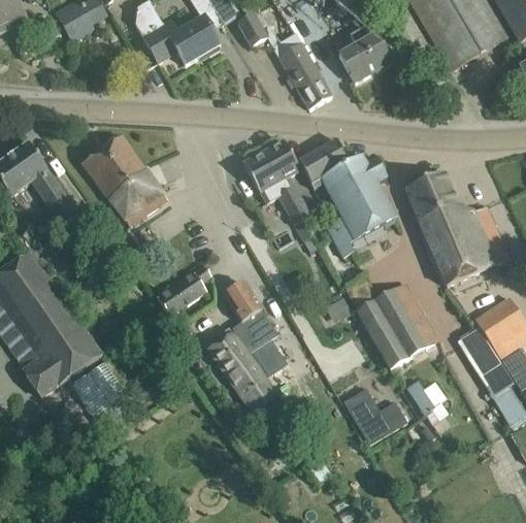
[(0,32),(25,21),(15,2),(14,0),(0,0),(0,32)]
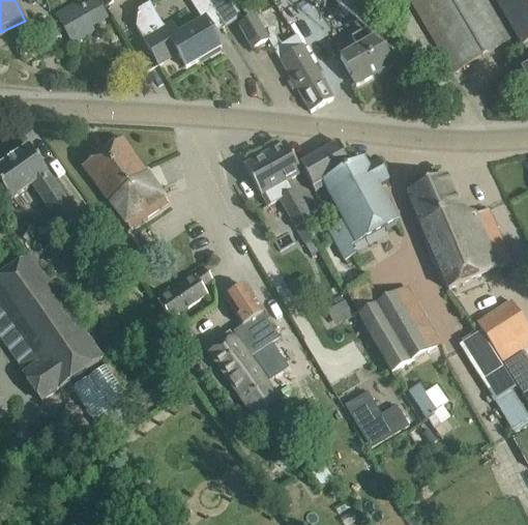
[(84,0),(76,4),(87,26),(108,15),(99,0),(84,0)]
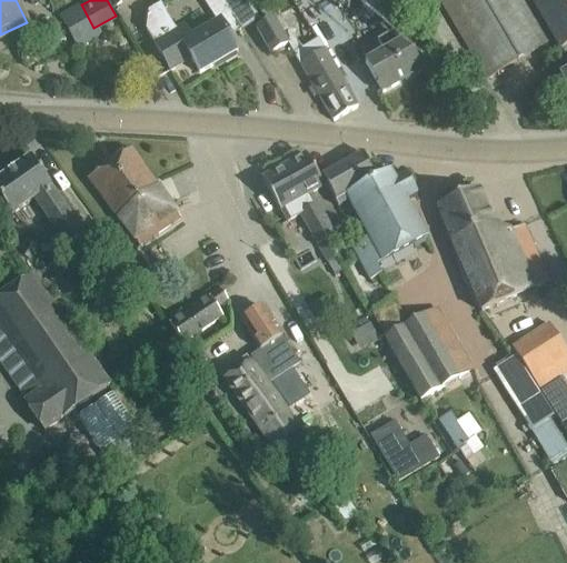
[(147,8),(145,26),(152,39),(158,48),(169,67),(189,54),(198,69),(236,47),(227,32),(225,28),(219,18),(217,19),(190,34),(182,22),(176,27),(160,0),(147,8)]
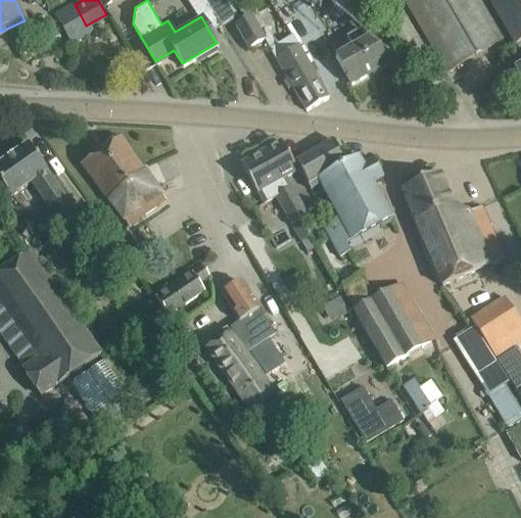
[(188,0),(199,17),(201,16),(206,26),(208,30),(221,24),(205,0),(188,0)]
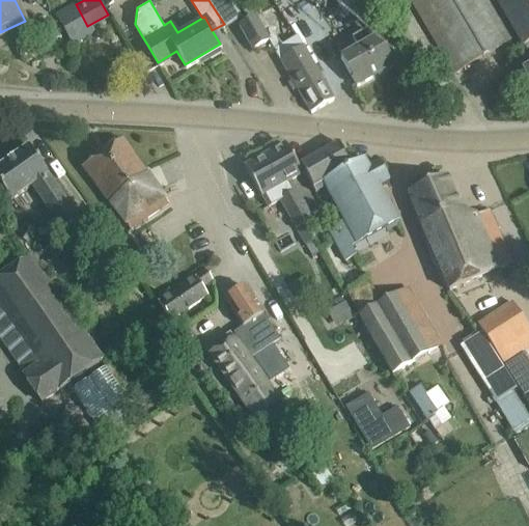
[(209,0),(224,24),(240,14),(230,0),(209,0)]
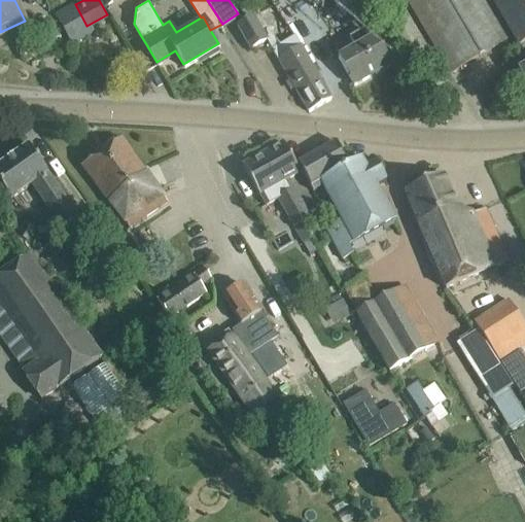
[(409,0),(440,50),(450,69),(509,34),(488,0),(409,0)]
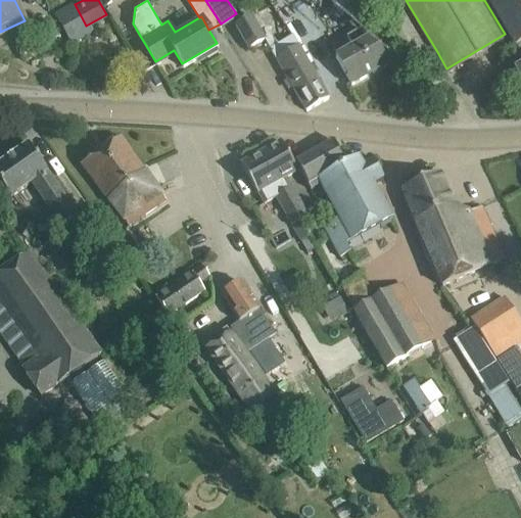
[(520,62),(514,67),(520,78),(520,0),(488,0),(504,24),(520,53),(520,62)]
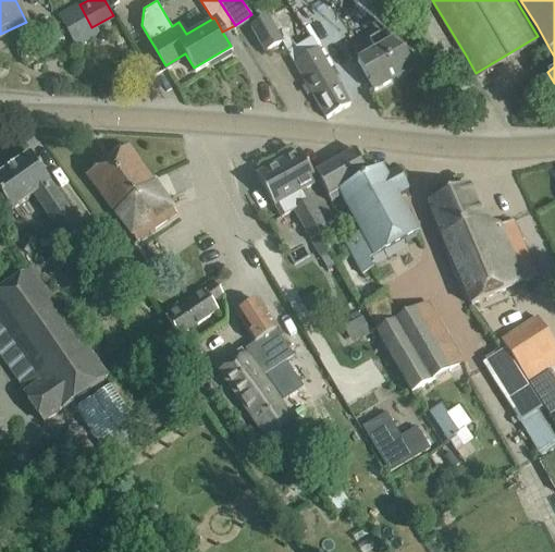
[(282,38),(325,114),(348,101),(338,82),(318,46),(311,35),(296,44),(280,25),(276,27),(268,12),(250,22),(266,48),(282,38)]
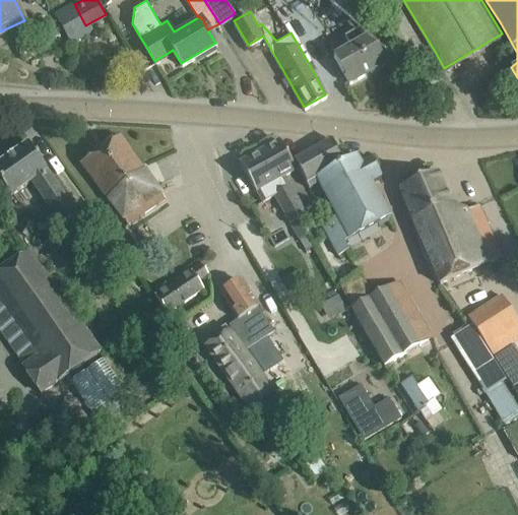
[(333,56),(338,63),(347,81),(385,60),(375,43),(370,34),(363,38),(354,26),(341,35),(348,46),(333,56)]
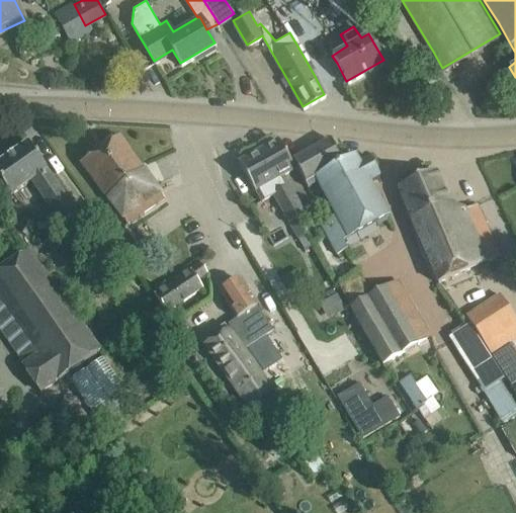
[(154,201),(163,194),(117,133),(79,160),(125,221),(143,208),(146,215),(157,207),(154,201)]
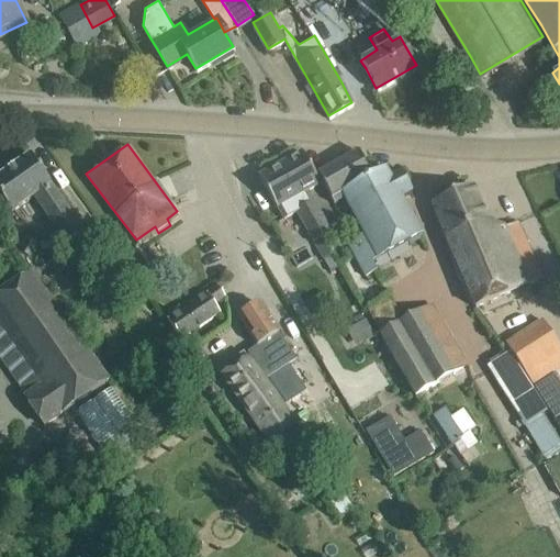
[(417,234),(406,215),(411,213),(400,193),(411,188),(400,166),(388,173),(384,165),(370,171),(357,147),(316,170),(326,189),(333,200),(342,195),(364,232),(346,242),(364,273),(374,267),(370,260),(417,234)]
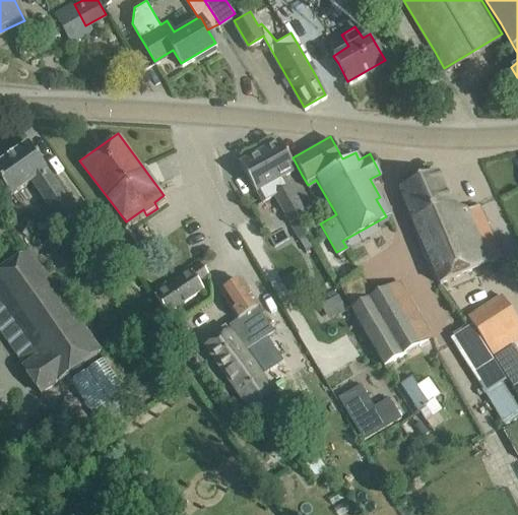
[(239,161),(238,161),(254,189),(255,189),(261,199),(273,193),(275,196),(298,237),(299,236),(305,247),(312,243),(306,232),(307,232),(298,215),(315,205),(309,195),(299,201),(283,173),(295,167),(287,155),(278,137),(238,159),(239,161)]
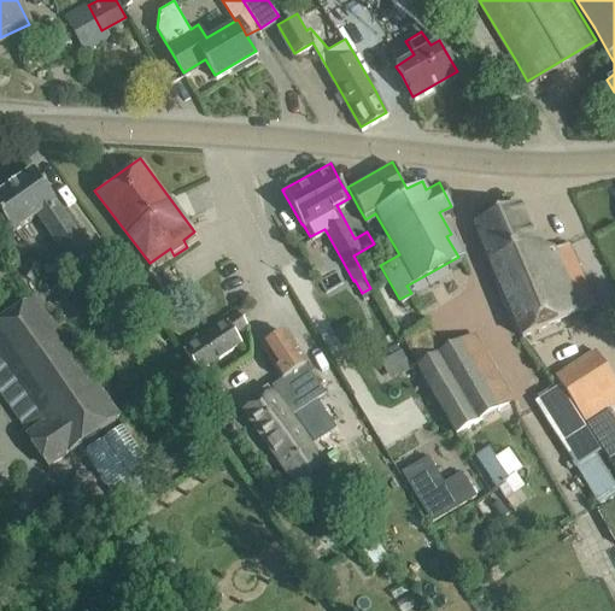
[(0,212),(3,216),(11,228),(34,212),(70,263),(91,250),(46,186),(31,165),(0,188),(0,212)]
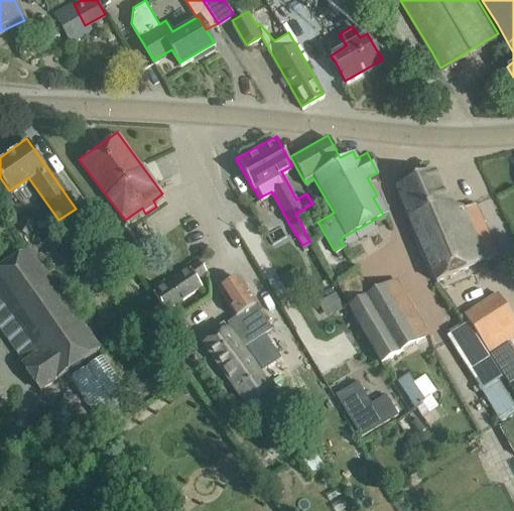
[(402,202),(434,280),(496,255),(482,219),(474,201),(462,206),(446,200),(432,167),(394,183),(402,202)]
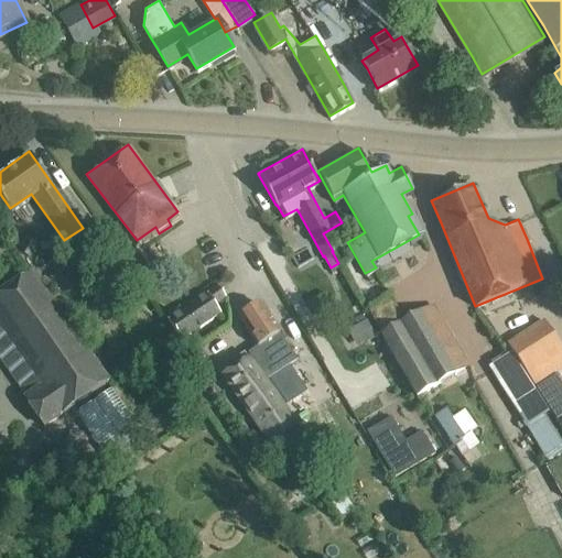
[(73,248),(86,267),(97,260),(84,240),(73,248)]
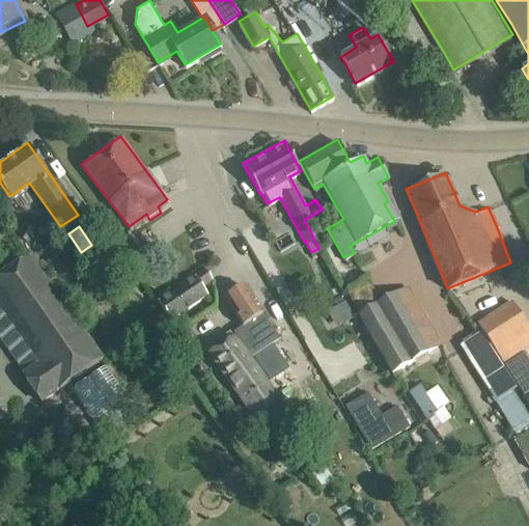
[(21,374),(39,399),(89,364),(98,357),(25,255),(0,273),(0,338),(24,372),(21,374)]
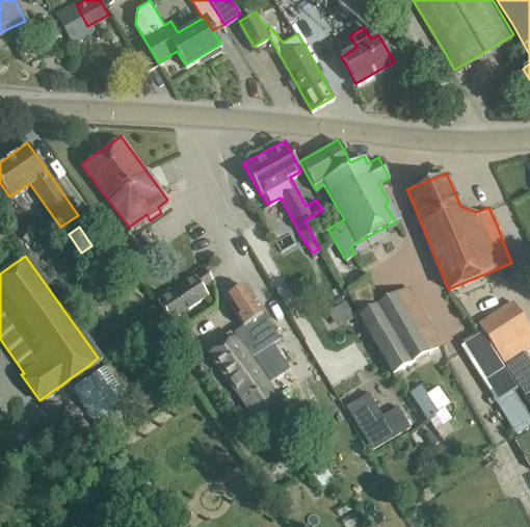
[(205,267),(157,299),(169,318),(207,292),(202,284),(212,278),(205,267)]
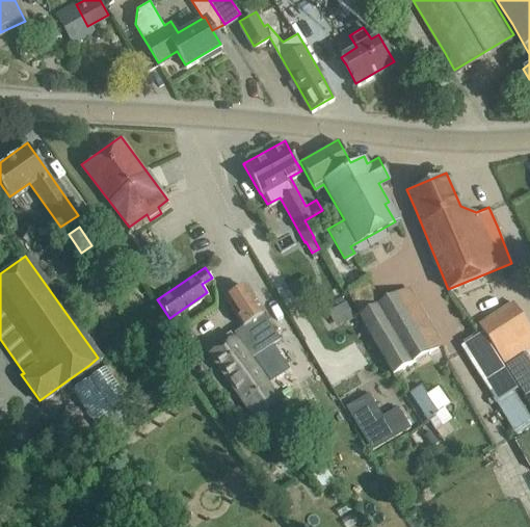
[(346,292),(392,371),(441,343),(407,285),(381,299),(369,279),(346,292)]
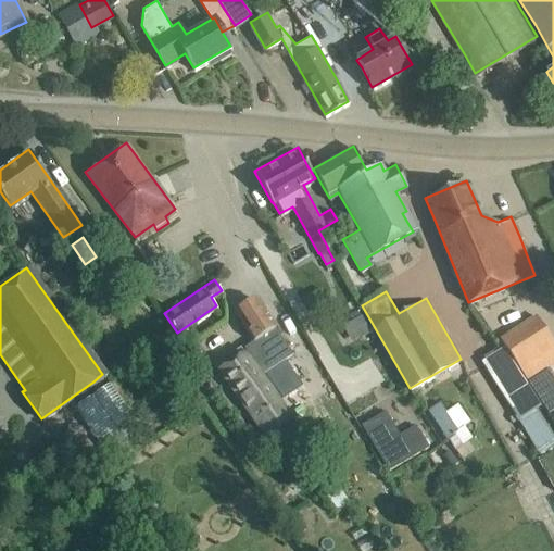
[(243,345),(255,363),(278,398),(285,393),(302,383),(285,358),(292,353),(286,343),(254,297),(235,310),(253,338),(243,345)]
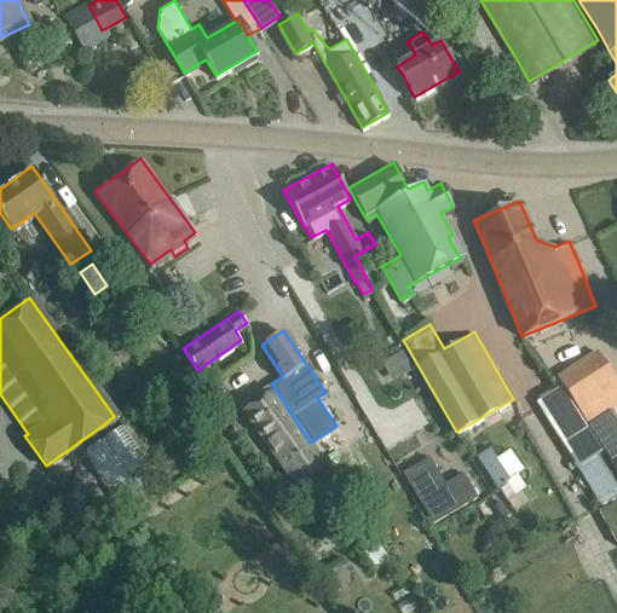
[(555,376),(558,380),(587,423),(616,402),(616,385),(594,351),(555,376)]
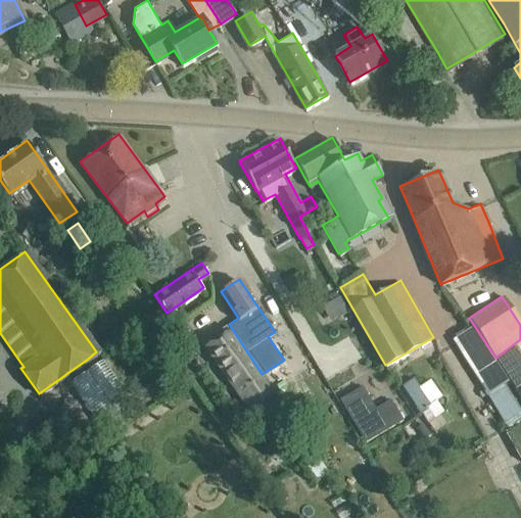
[(495,358),(471,321),(452,333),(508,423),(520,415),(520,404),(504,378),(508,376),(495,358)]
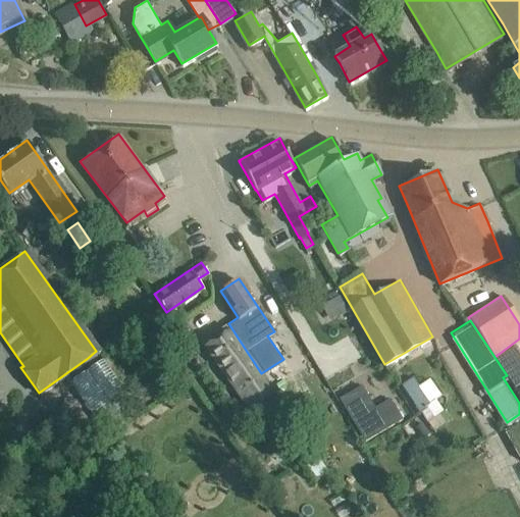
[(224,371),(248,406),(271,391),(240,345),(228,328),(205,345),(224,371)]
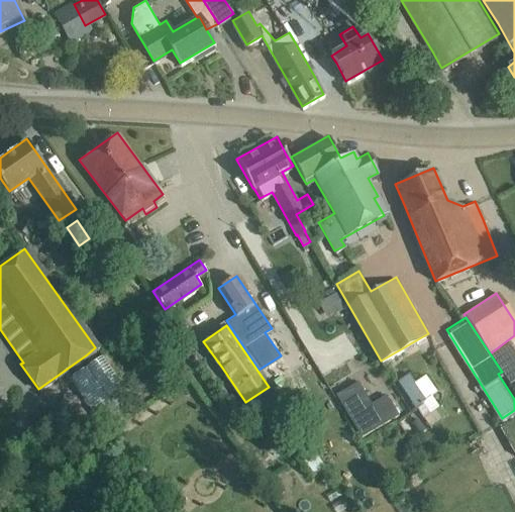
[(92,407),(98,416),(130,395),(101,353),(91,361),(70,376),(92,407)]
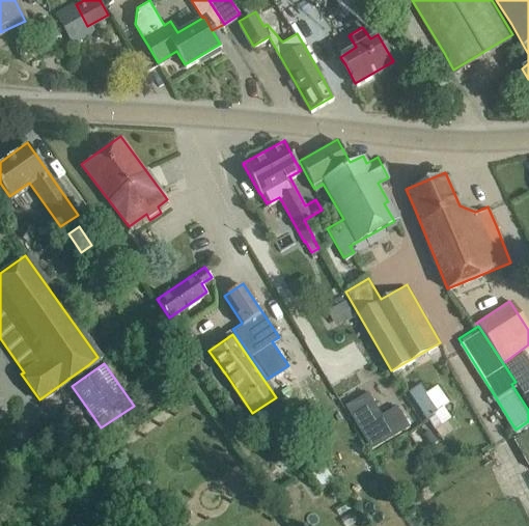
[(272,376),(266,380),(274,393),(280,389),(272,376)]
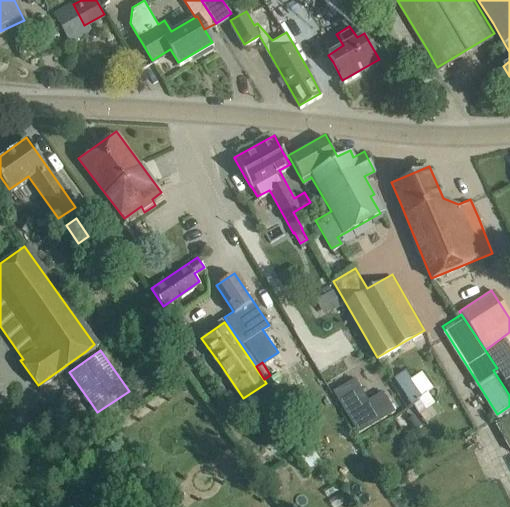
[(406,370),(396,376),(413,401),(422,394),(421,393),(432,386),(420,369),(410,376),(406,370)]
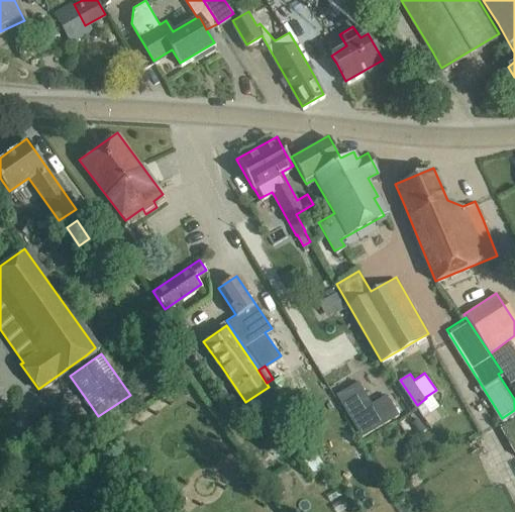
[(357,380),(335,392),(361,435),(397,413),(386,393),(371,402),(357,380)]
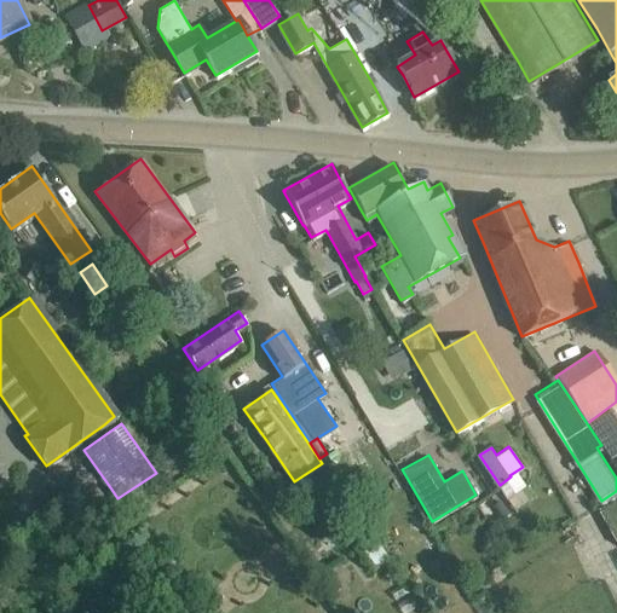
[(616,502),(599,513),(616,543),(616,502)]
